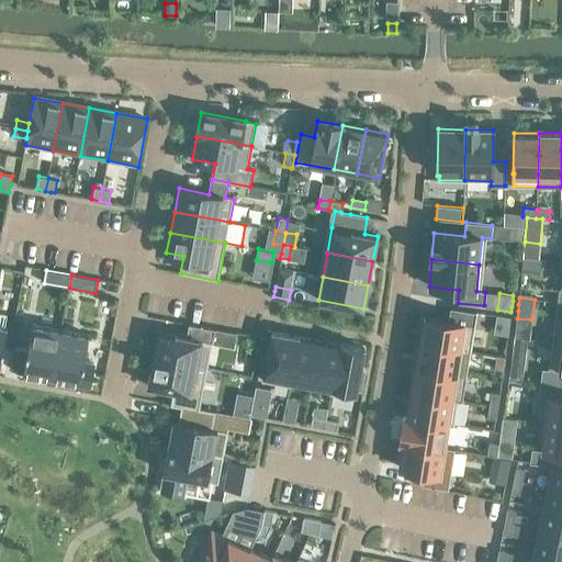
[(555,316),(552,343),(561,344),(561,303),(558,303),(555,316)]
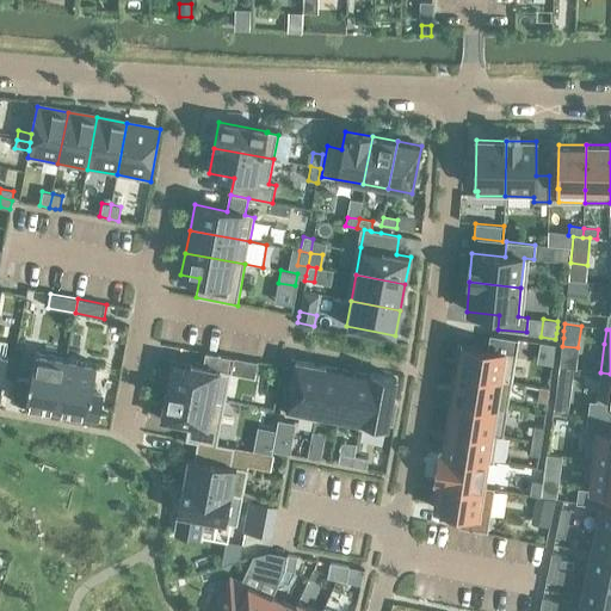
[(460,345),(455,374),(511,382),(517,340),(489,335),(487,350),(460,345)]
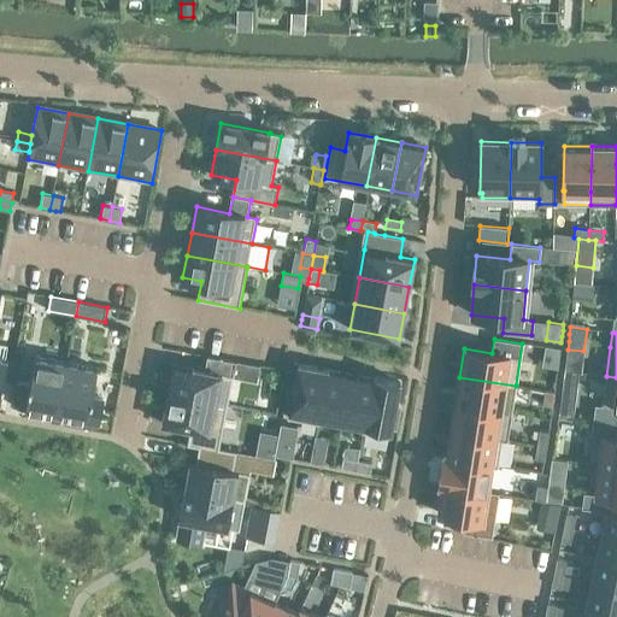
[(170,366),(165,393),(228,405),(236,363),(207,357),(205,374),(170,366)]
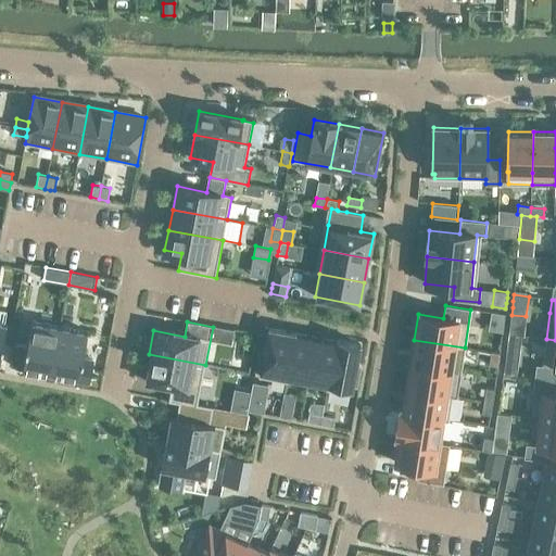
[(16,346),(13,367),(51,375),(60,328),(32,324),(27,348),(16,346)]
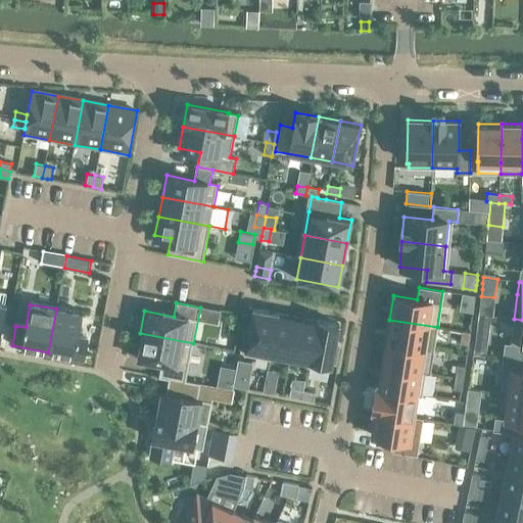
[(6,305),(3,322),(8,323),(11,306),(6,305)]
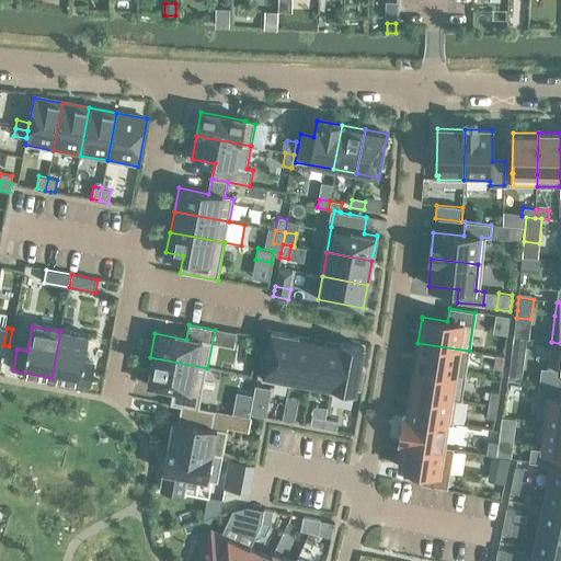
[(60,331),(52,378),(90,386),(94,364),(83,362),(88,336),(60,331)]
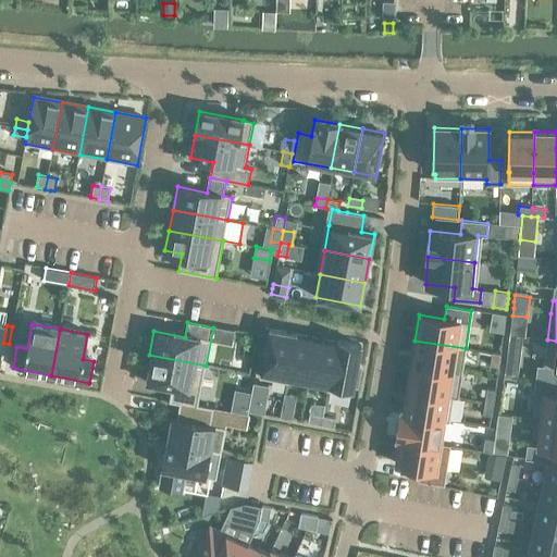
[(269,330),(259,376),(286,382),(286,379),(295,334),(269,330)]
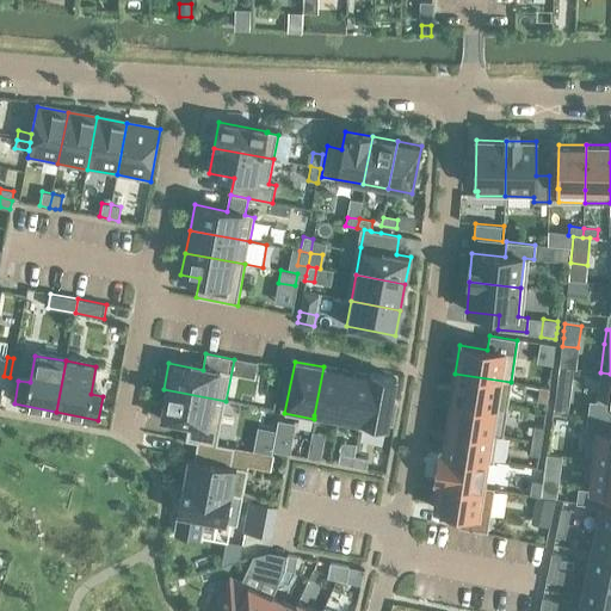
[(323,366),(314,415),(337,420),(346,371),(323,366)]
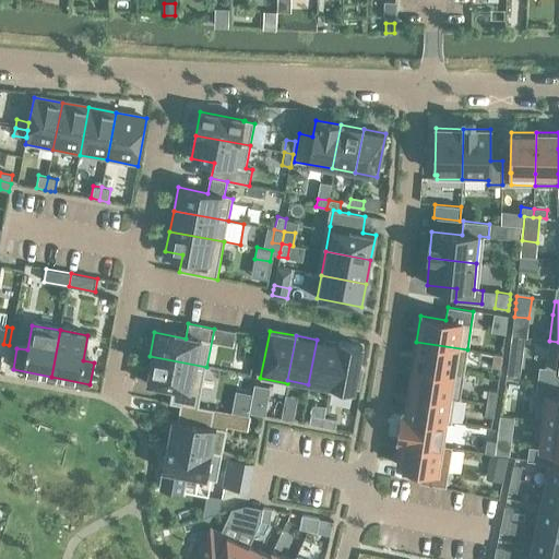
[(317,340),(308,384),(329,388),(337,344),(317,340)]
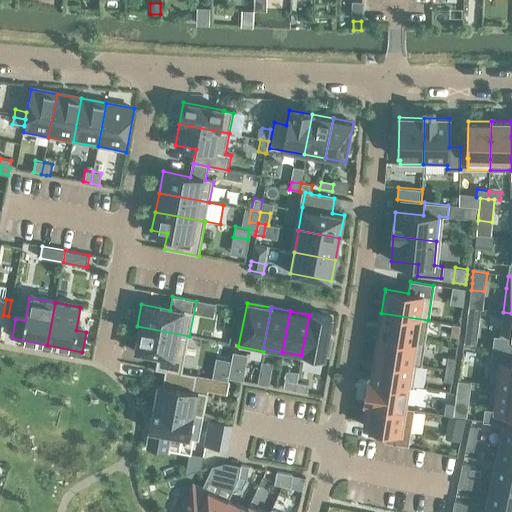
[(494,337),(492,348),(511,350),(511,313),(503,312),(500,338),(494,337)]
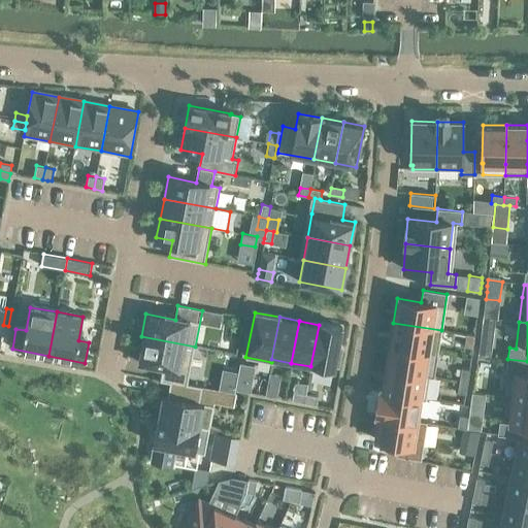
[(393,323),(389,345),(427,352),(437,354),(441,330),(393,323)]
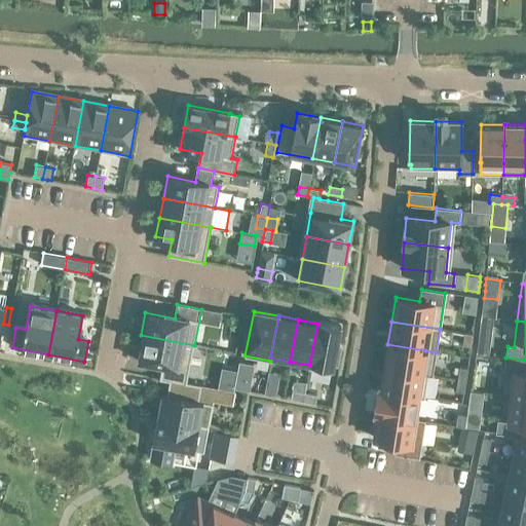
[(309,365),(309,368),(333,372),(334,366),(338,367),(342,345),(338,345),(341,328),(317,324),(309,365)]
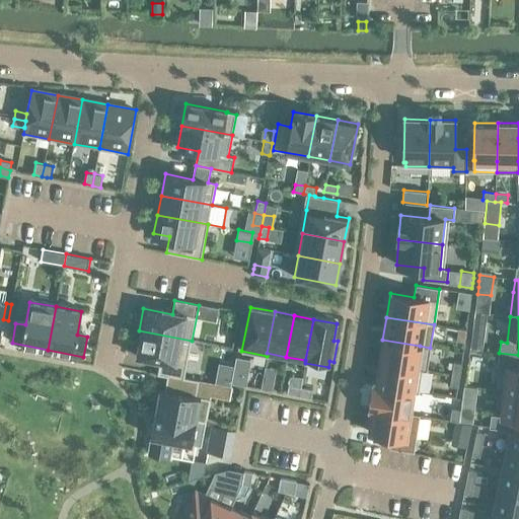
[(458,328),(456,341),(465,342),(465,340),(465,338),(465,336),(466,329),(458,328)]
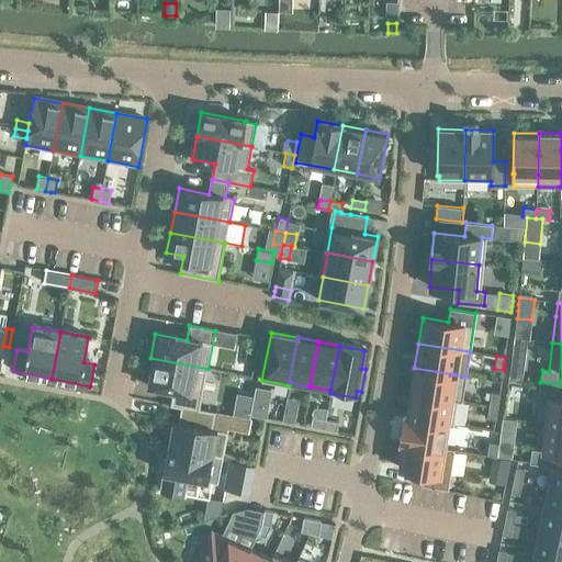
[(150,358),(146,382),(175,388),(171,405),(181,407),(181,406),(200,409),(200,408),(208,369),(150,358)]
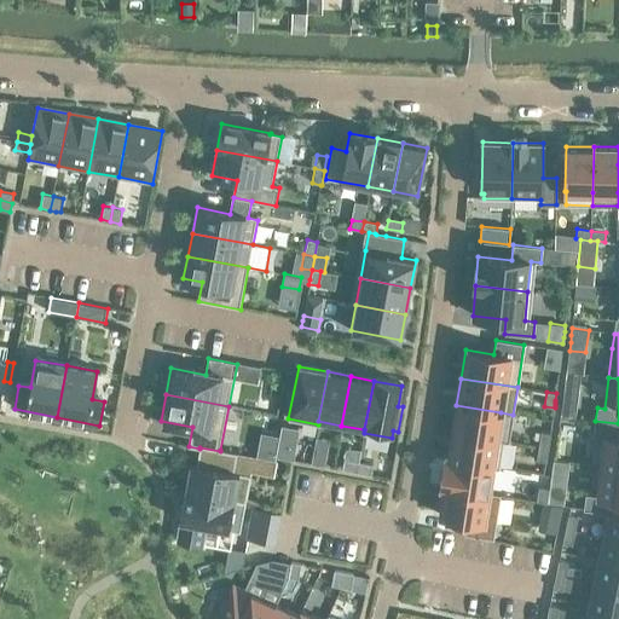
[(563,394),(561,412),(576,415),(578,395),(563,394)]
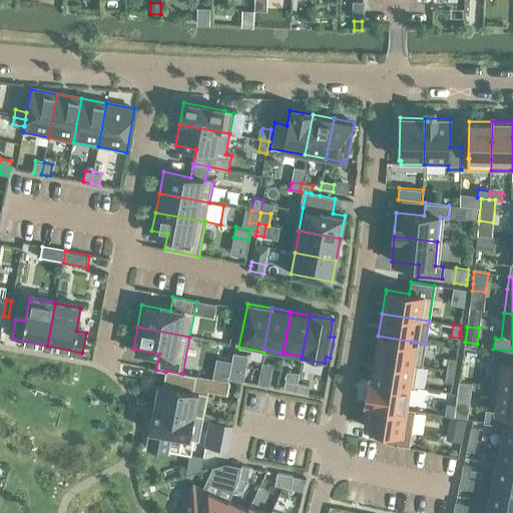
[(378,336),(375,359),(411,364),(417,365),(421,366),(425,344),(415,342),(378,336)]
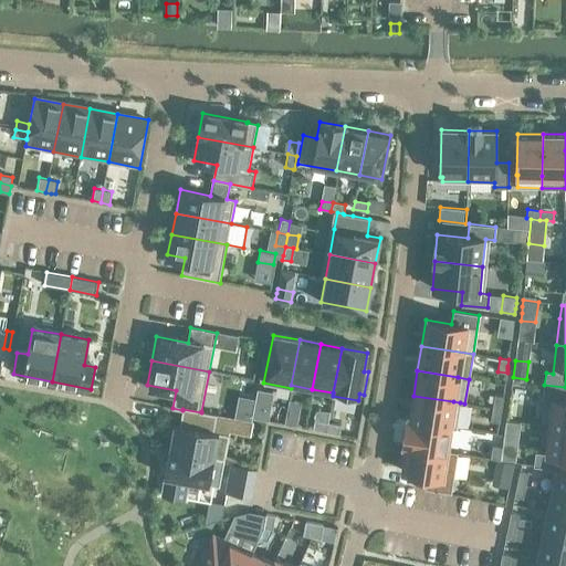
[(565,387),(544,385),(543,399),(552,400),(548,426),(565,428),(565,387)]
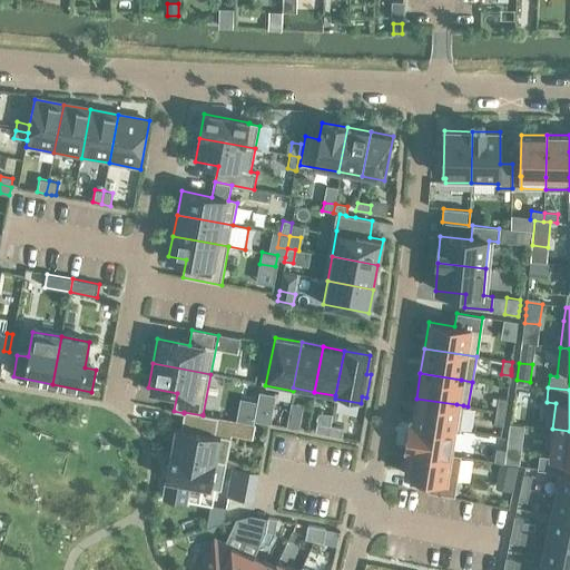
[(416,399),(412,423),(452,430),(460,431),(463,405),(457,404),(416,399)]
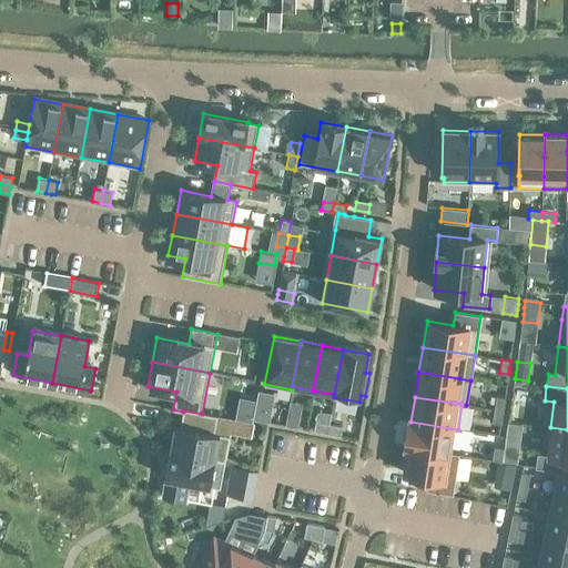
[(497,397),(495,409),(503,412),(504,409),(504,407),(504,405),(505,403),(505,401),(505,398),(497,397)]
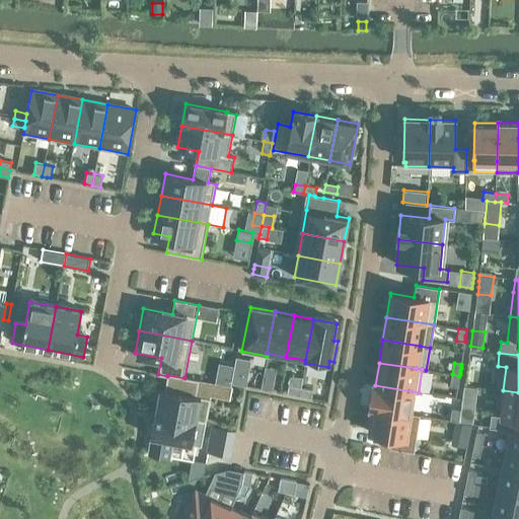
[(264,368),(261,388),(266,389),(271,390),(275,370),(264,368)]
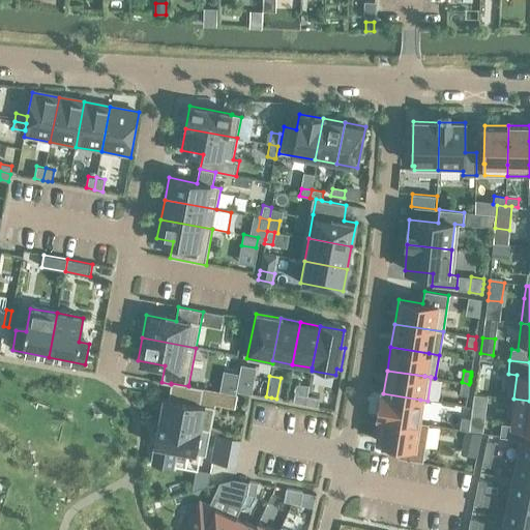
[(239,378),(236,391),(249,393),(253,380),(239,378)]
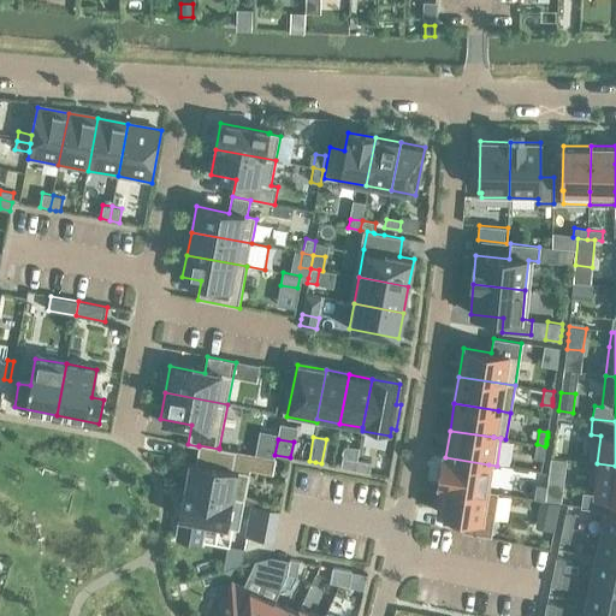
[(537,444),(534,460),(543,462),(545,446),(537,444)]
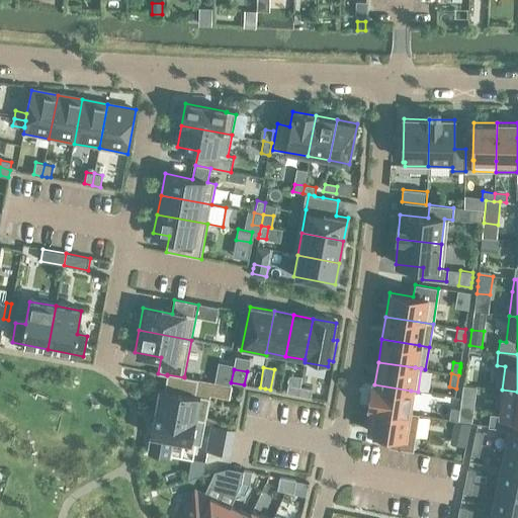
[(158,390),(154,411),(196,418),(206,420),(210,400),(208,400),(209,395),(229,398),(232,385),(184,376),(184,377),(167,374),(167,375),(164,391),(158,390)]
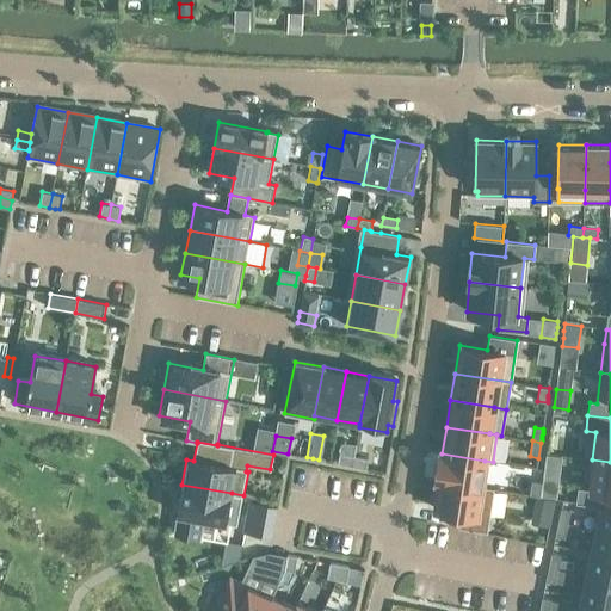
[(442,454),(437,481),(481,487),(485,461),(442,454)]
